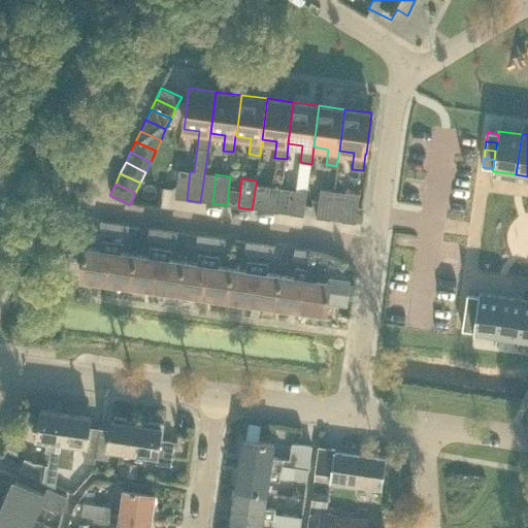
[(256,185),(252,209),(277,212),(282,188),(256,185)]
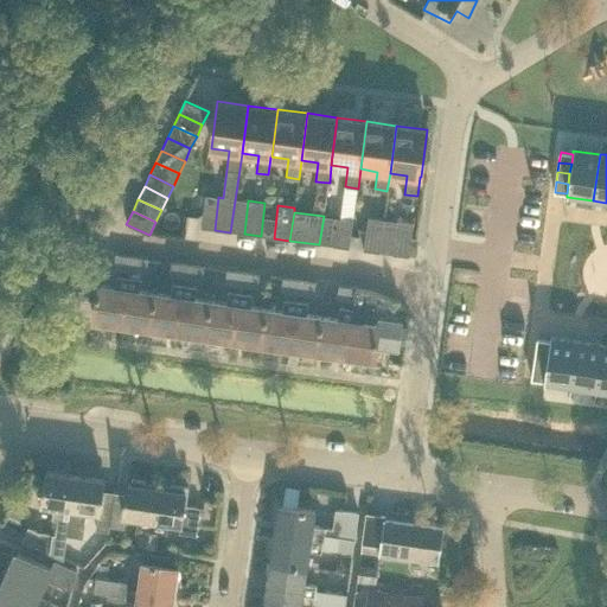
[(368,217),(363,250),(379,253),(383,219),(368,217)]
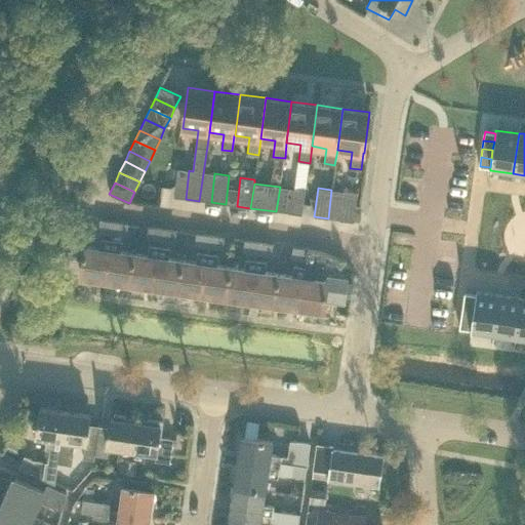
[(291,189),(288,213),(301,214),(306,191),(298,190),(291,189)]
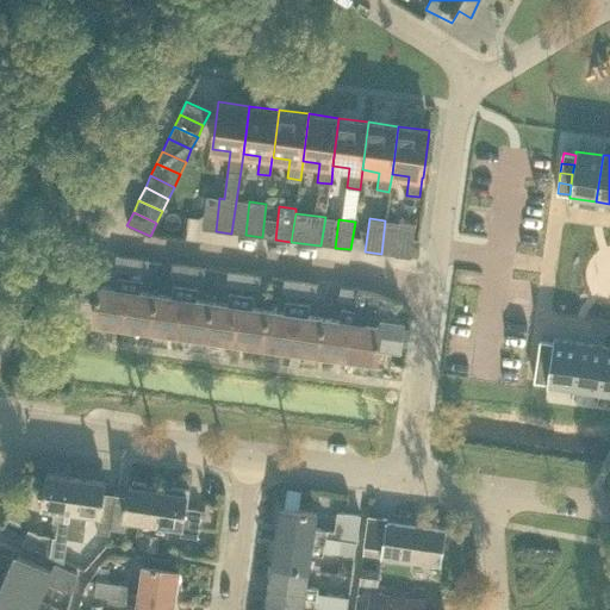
[(394,256),(411,259),(415,225),(399,223),(394,256)]
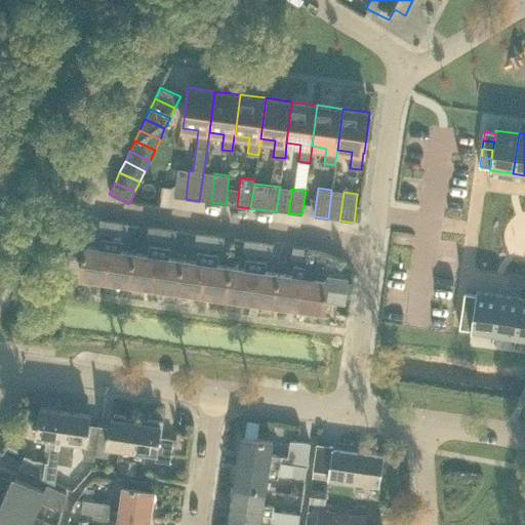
[(98,232),(113,233),(114,221),(99,219),(98,232)]
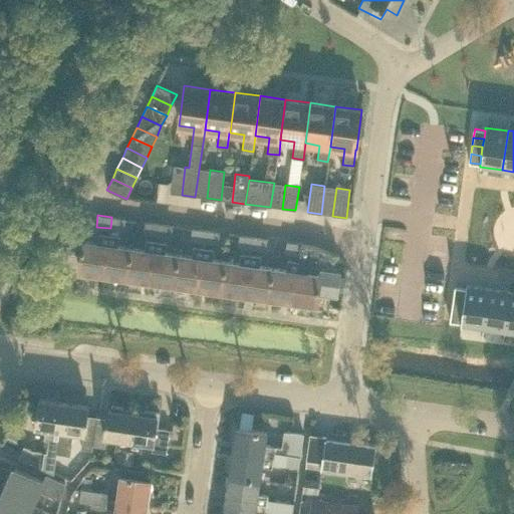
[(111,217),(110,228),(123,230),(124,219),(111,217)]
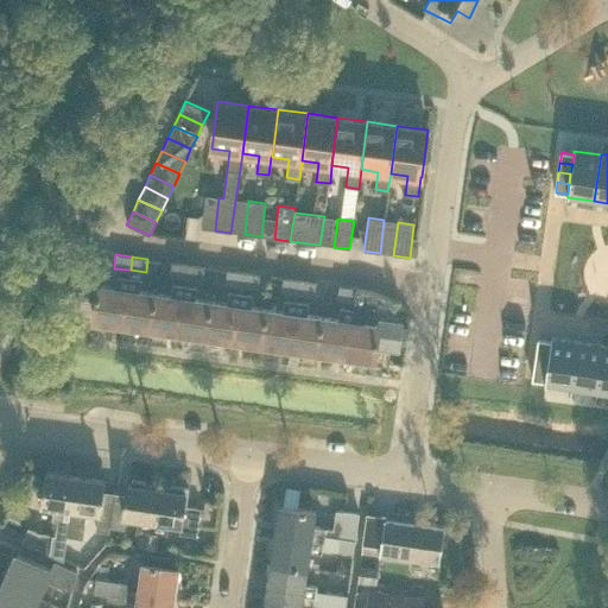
[(170,277),(187,279),(188,264),(171,261),(170,277)]
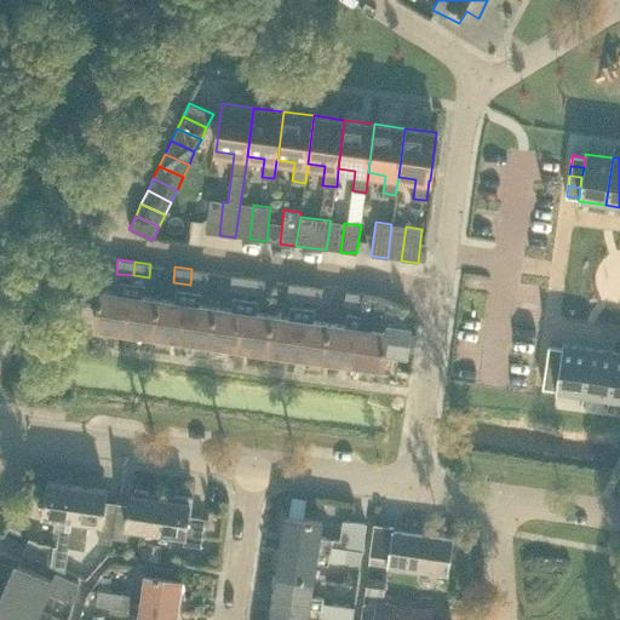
[(206,287),(208,271),(191,269),(190,285),(206,287)]
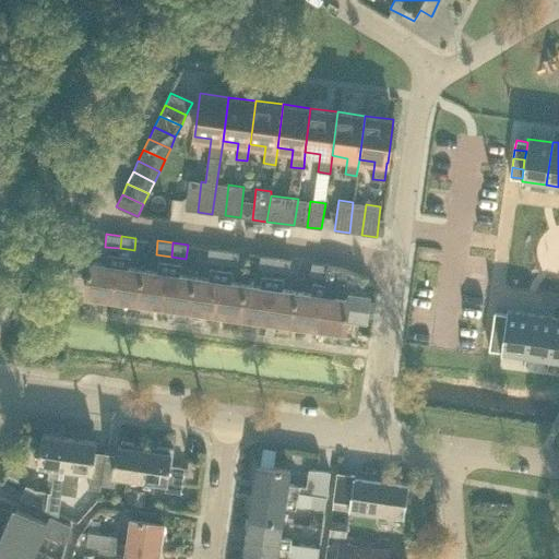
[(207,261),(223,263),(224,250),(209,248),(207,261)]
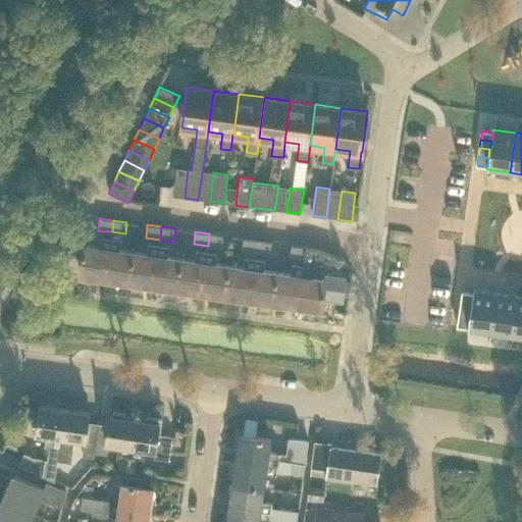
[(221,248),(223,236),(209,233),(208,246),(221,248)]
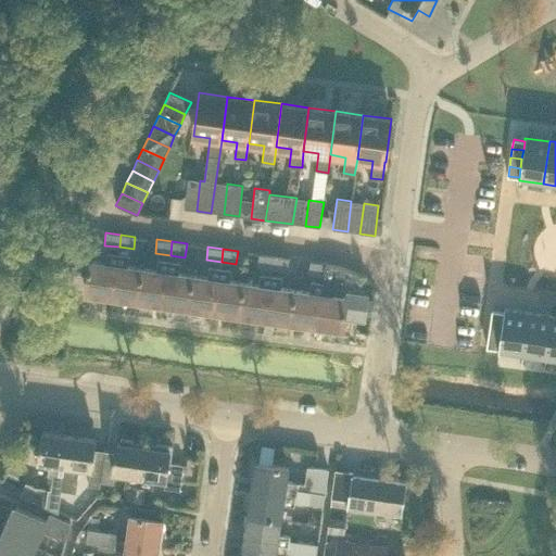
[(117,265),(118,253),(106,251),(105,263),(90,261),(86,293),(112,297),(117,265)]
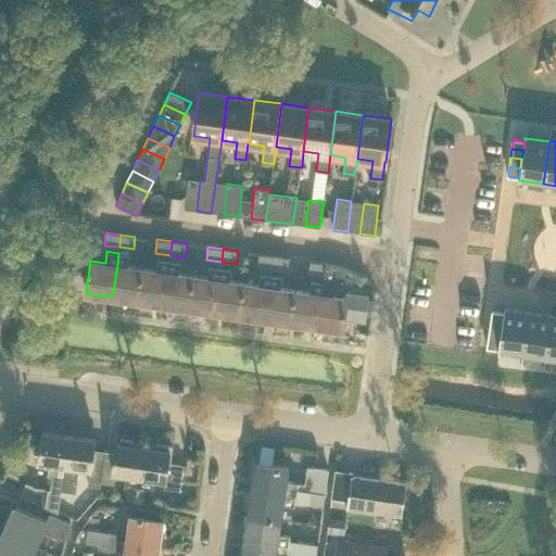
[(112,297),(138,301),(142,268),(128,266),(129,255),(118,253),(117,265),(112,297)]
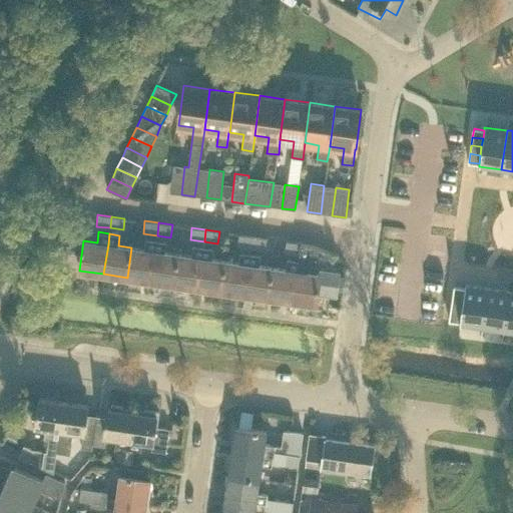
[(239,234),(237,245),(240,246),(251,247),(252,236),(239,234)]
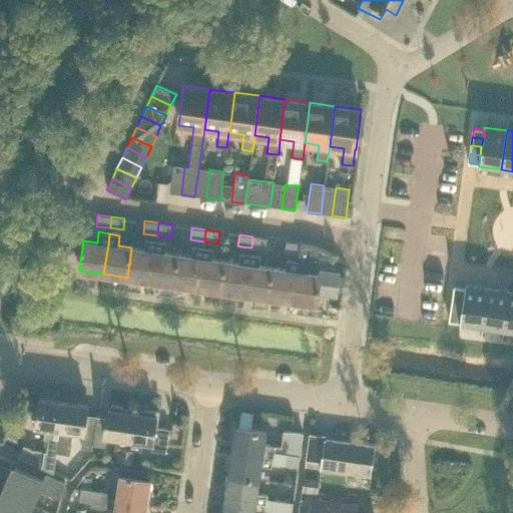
[(265,249),(267,238),(252,236),(251,247),(265,249)]
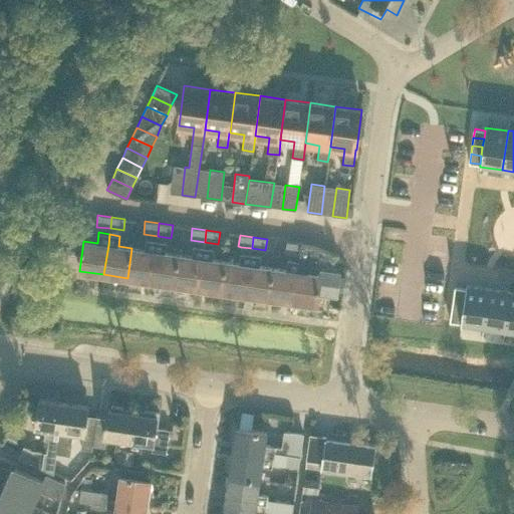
[(155,251),(157,240),(146,239),(145,250),(132,248),(127,278),(151,281),(155,251)]
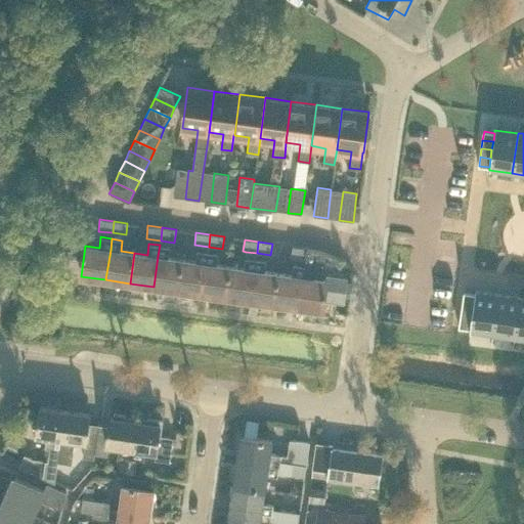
[(154,287),(178,290),(182,260),(169,258),(170,247),(160,245),(158,256),(154,287)]
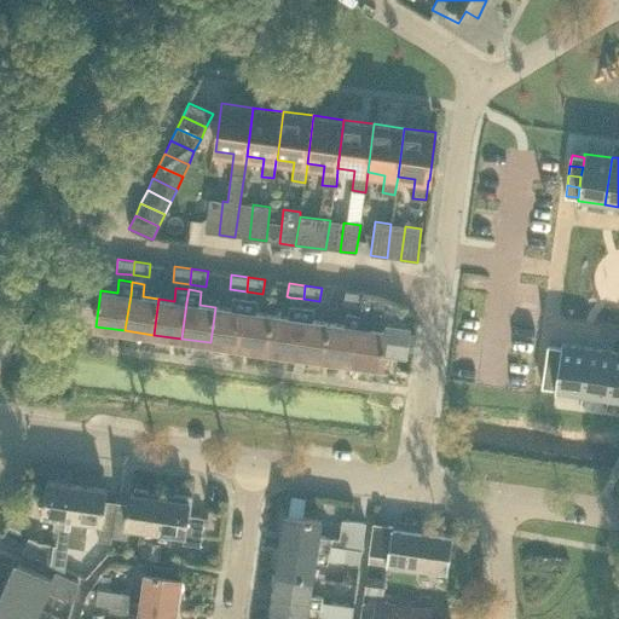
[(346,293),(345,304),(359,306),(360,295),(346,293)]
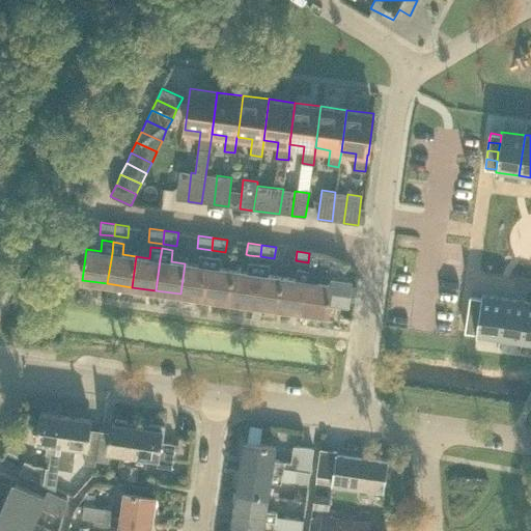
[(81,255),(68,253),(67,261),(80,262),(81,255)]
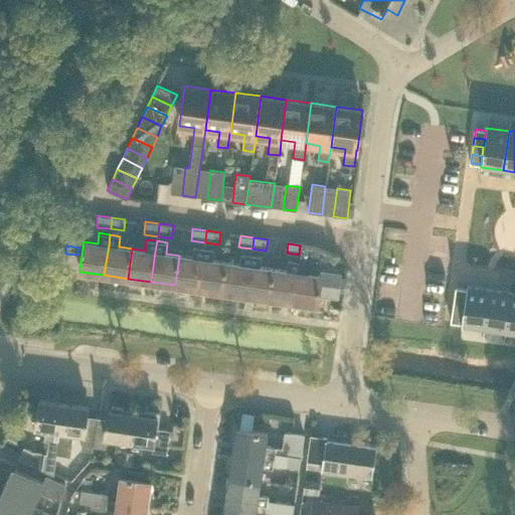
[(316,247),(300,245),(299,254),(300,254),(300,261),(298,261),(292,302),(317,305),(319,295),(338,298),(342,275),(322,272),(322,276),(310,274),(312,260),(329,262),(330,252),(316,247)]
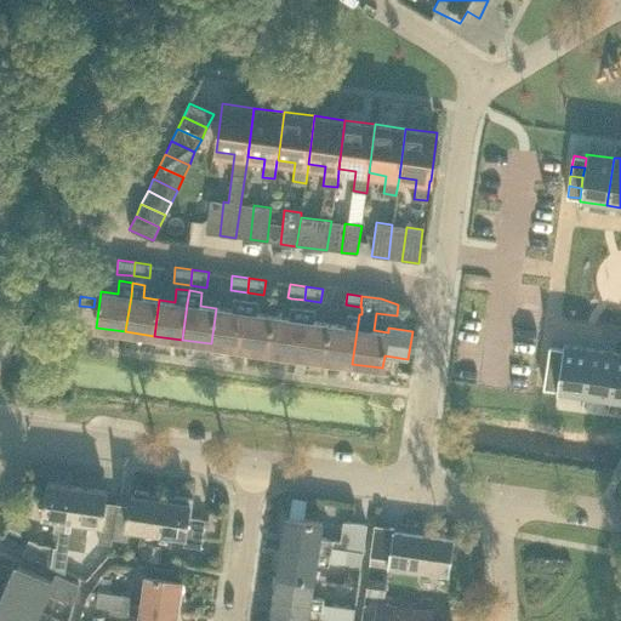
[(244,312),(246,298),(234,297),(232,309),(216,308),(211,343),(239,348),(244,312)]
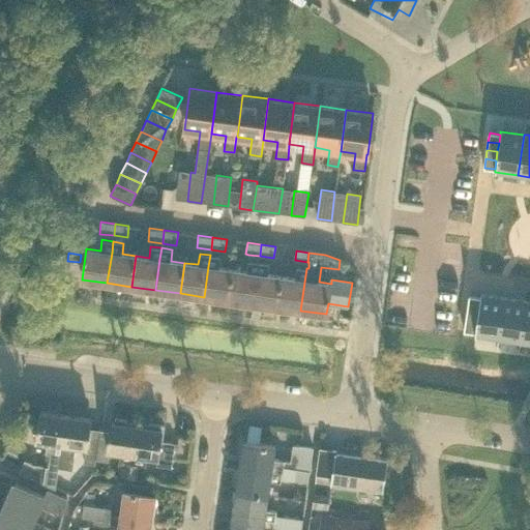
[(204,297),(229,300),(233,269),(219,268),(221,257),(210,255),(208,266),(204,297)]
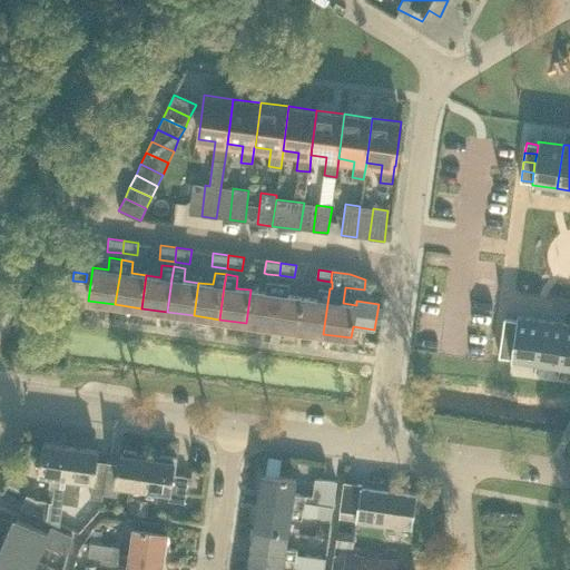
[(251,290),(246,323),(272,326),(276,294),(278,282),(266,279),(265,292),(251,290)]
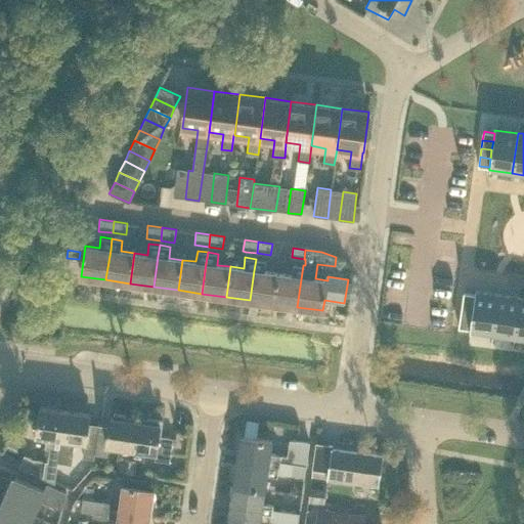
[(250,300),(274,304),(278,273),(265,271),(266,260),(256,259),(254,270),(250,300)]
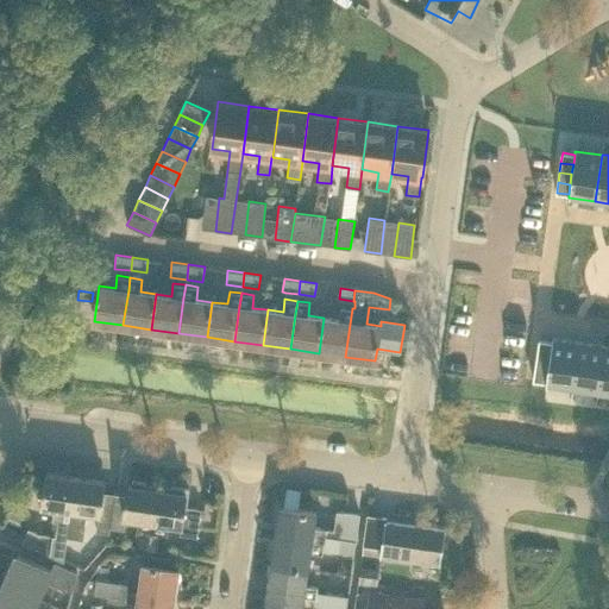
[(345,357),(352,308),(341,307),(339,320),(324,318),(319,353),(345,357)]
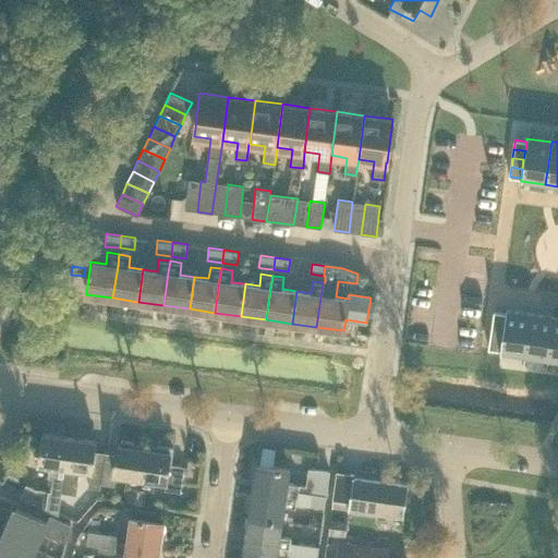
[(500,350),(499,353),(524,356),(530,313),(506,310),(506,313),(504,323),(502,331),(501,340),(500,350)]
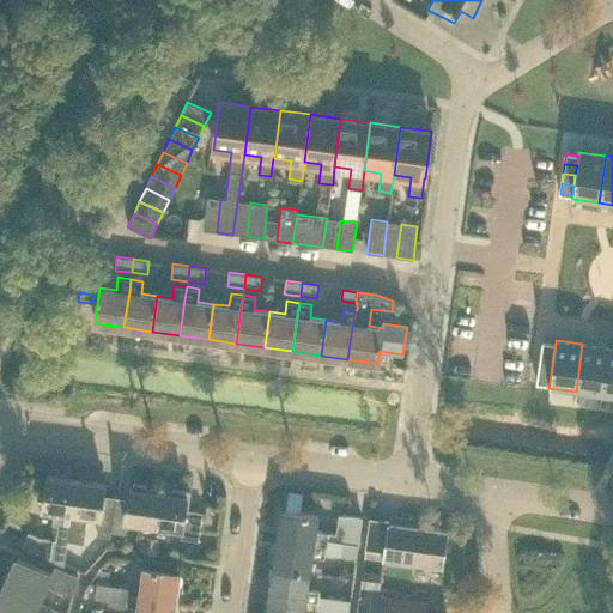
[(542,343),(541,352),(553,354),(556,344),(542,343)]
